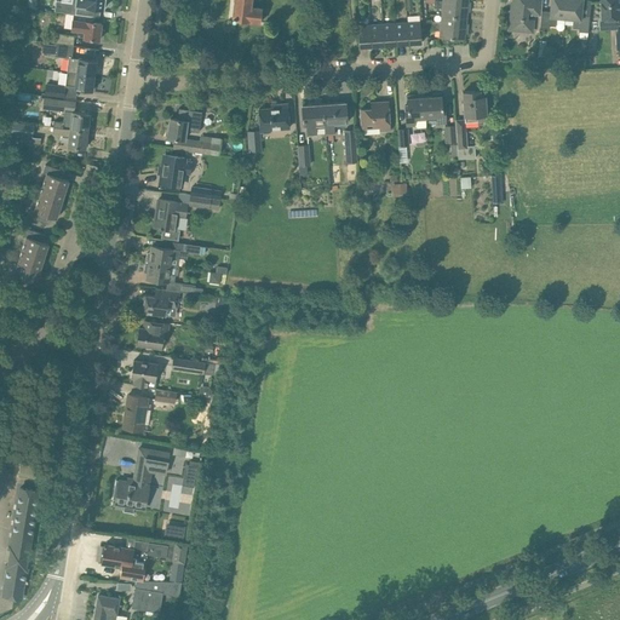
[(72,3),(56,0),(55,11),(70,12),(72,3)]
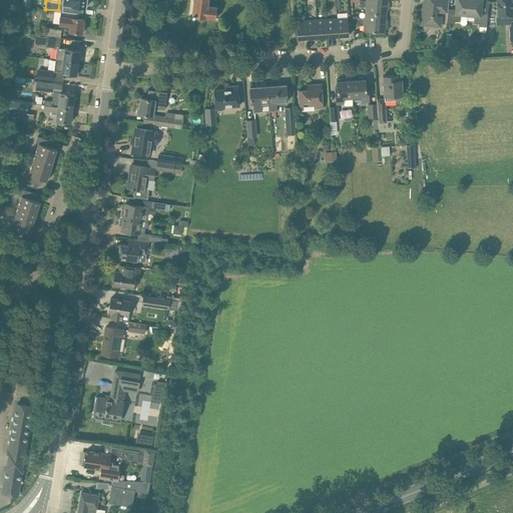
[(63,0),(62,11),(78,13),(79,6),(85,7),(85,6),(87,6),(88,5),(88,0),(63,0)]
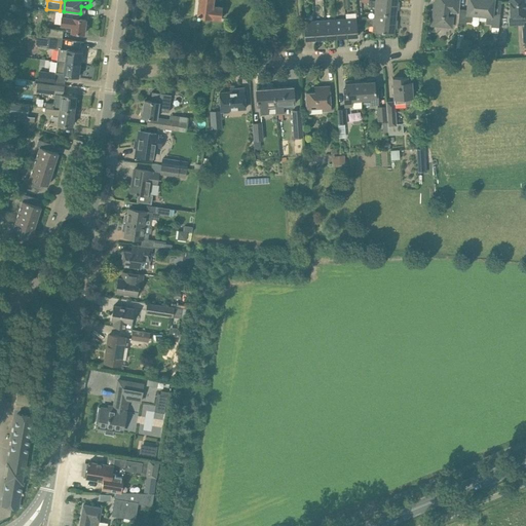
[(199,0),(197,15),(221,19),(222,7),(215,7),(216,1),(213,1),(213,0),(199,0)]
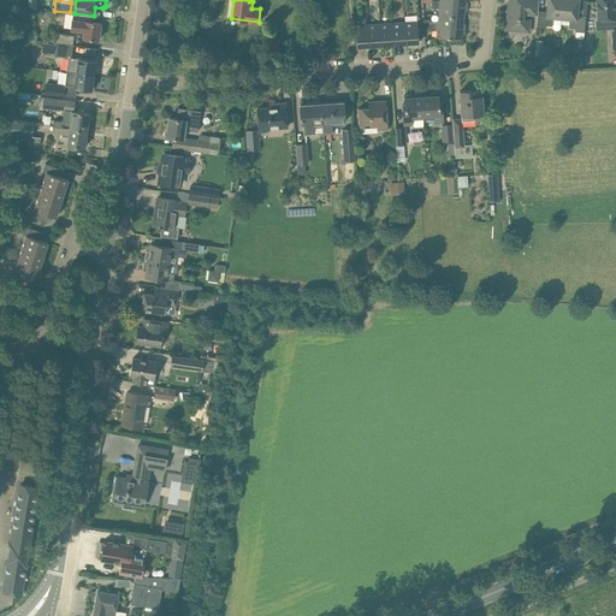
[(439,9),(438,15),(465,17),(465,0),(422,0),(422,3),(432,4),(431,7),(439,9)]
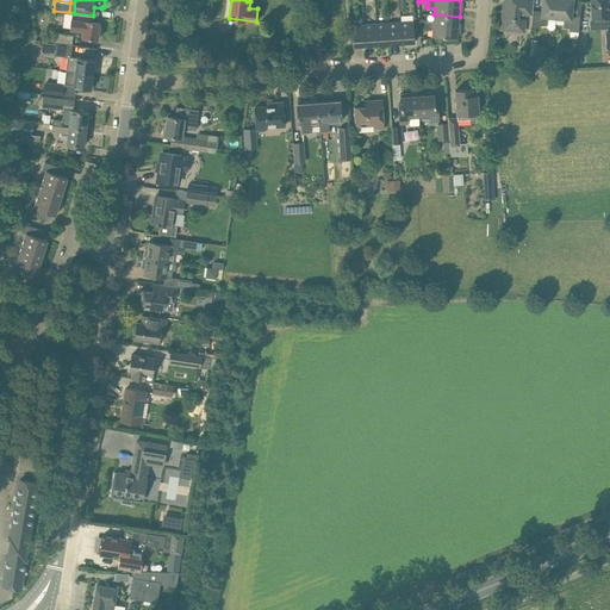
[(522,14),(533,16),(533,11),(533,0),(504,0),(504,4),(505,4),(505,10),(504,10),(503,16),(502,16),(500,29),(523,31),(524,19),(515,18),(516,11),(522,12),(522,14)]
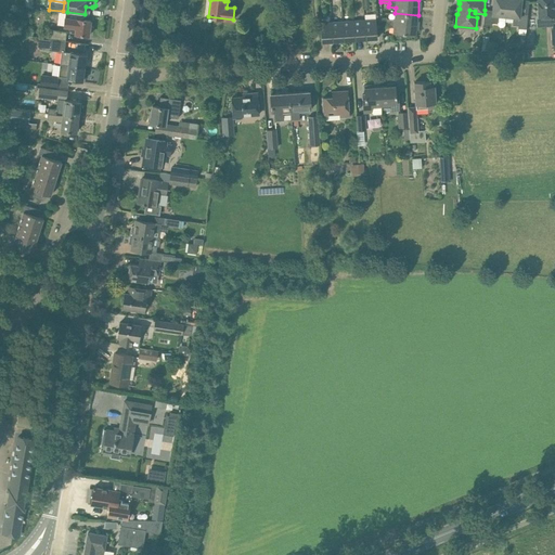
[(505,16),(506,0),(492,0),(492,10),(485,10),(485,14),(483,25),(491,25),(491,23),(498,23),(499,15),(505,16)]
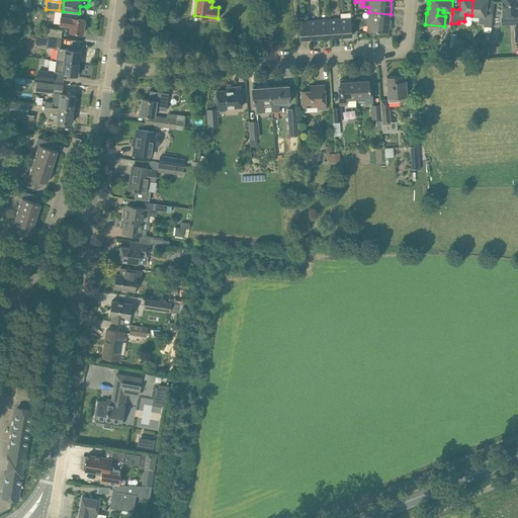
[(472,0),(471,15),(479,16),(479,23),(484,23),(484,26),(491,26),(493,13),(486,12),(487,0),(472,0)]
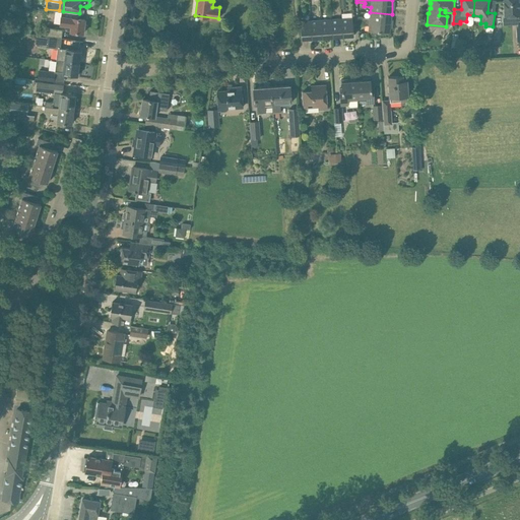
[(519,1),(518,2),(518,0),(504,0),(505,16),(519,14),(519,1)]
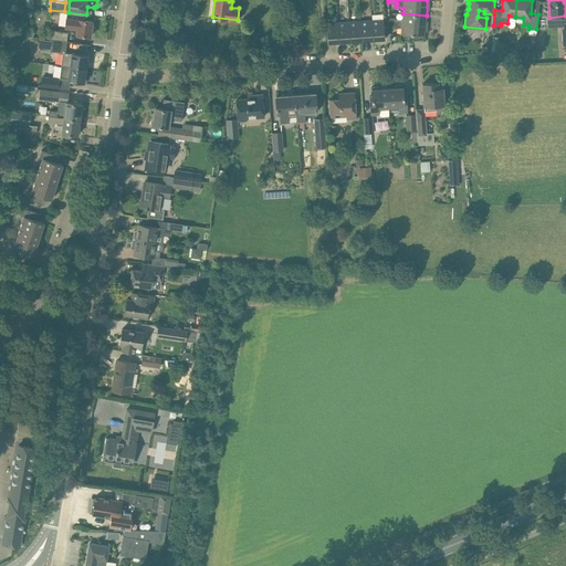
[(69,12),(67,12),(65,27),(70,27),(73,33),(76,34),(91,37),(93,21),(86,20),(87,14),(86,14),(69,12)]
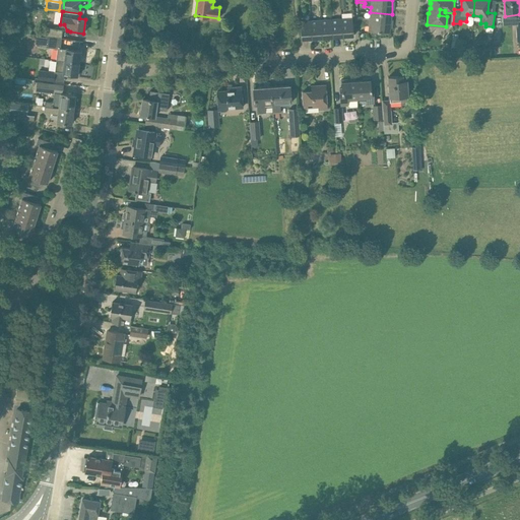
[(390,34),(392,14),(370,12),(370,18),(363,17),(363,24),(369,24),(369,30),(390,34)]
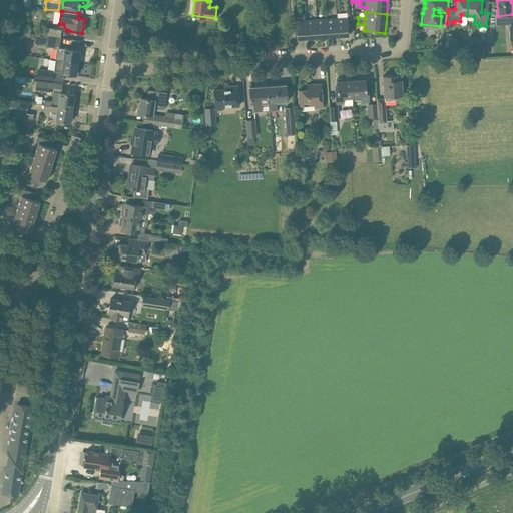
[(348,17),(337,18),(339,36),(349,35),(348,17)]
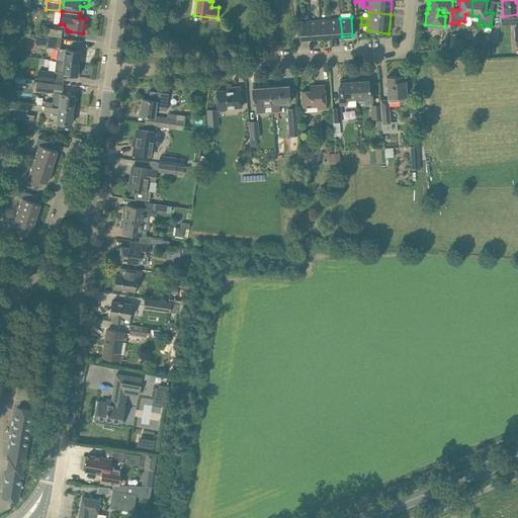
[(340,18),(330,19),(331,36),(342,36),(340,18)]
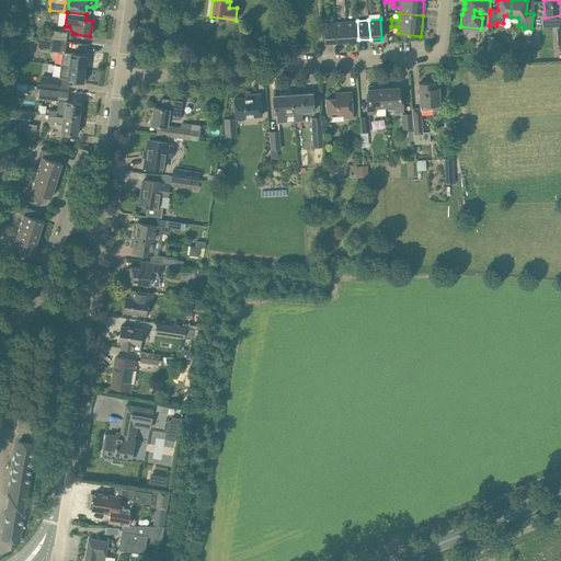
[(336,42),(347,41),(346,21),(335,22),(336,42)]
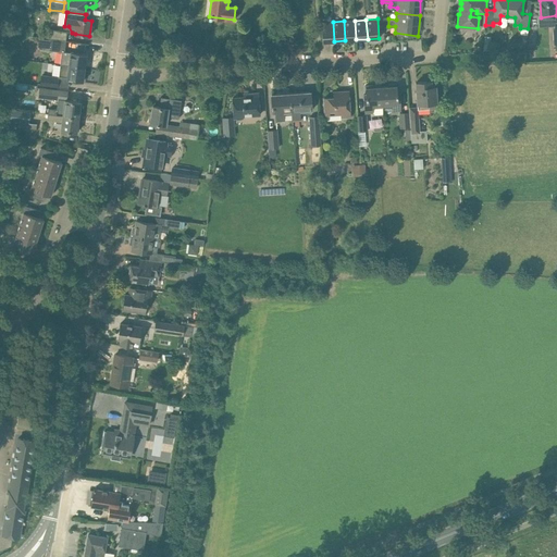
[(345,40),(356,39),(355,21),(344,21),(345,40)]
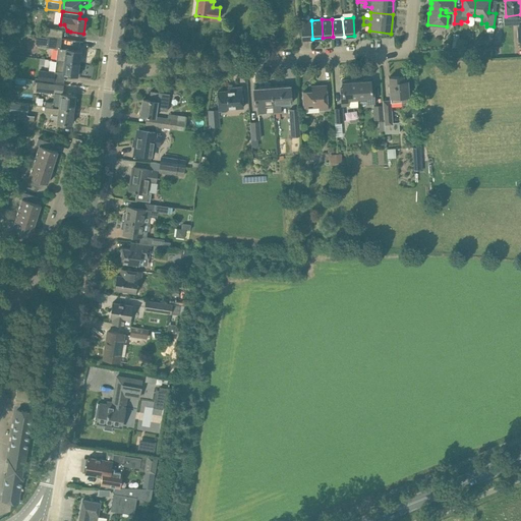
[(312,39),(311,20),(300,21),(302,39),(312,39)]
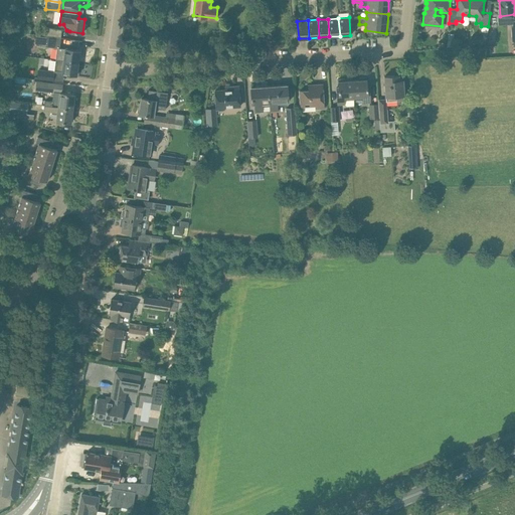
[(48,27),(47,35),(60,37),(61,29),(48,27)]
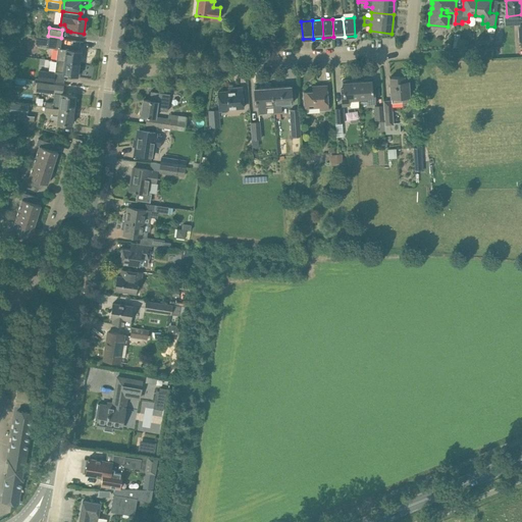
[(60,48),(61,38),(48,36),(47,38),(37,36),(36,46),(58,49),(56,60),(80,63),(82,51),(60,48)]
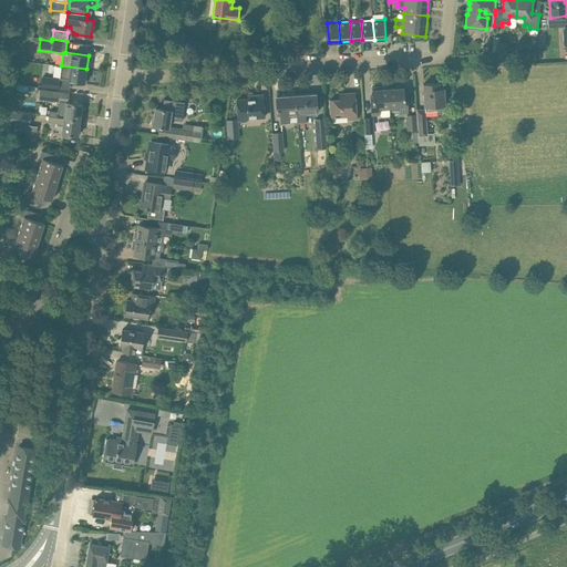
[(84,82),(86,69),(61,65),(60,76),(69,79),(69,81),(84,82)]
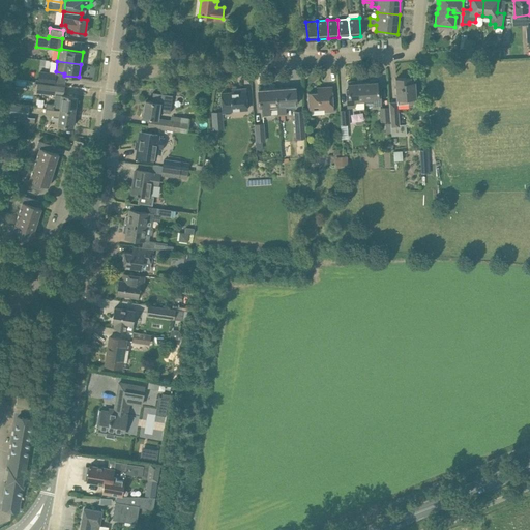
[(39,82),(55,84),(56,75),(40,72),(39,82)]
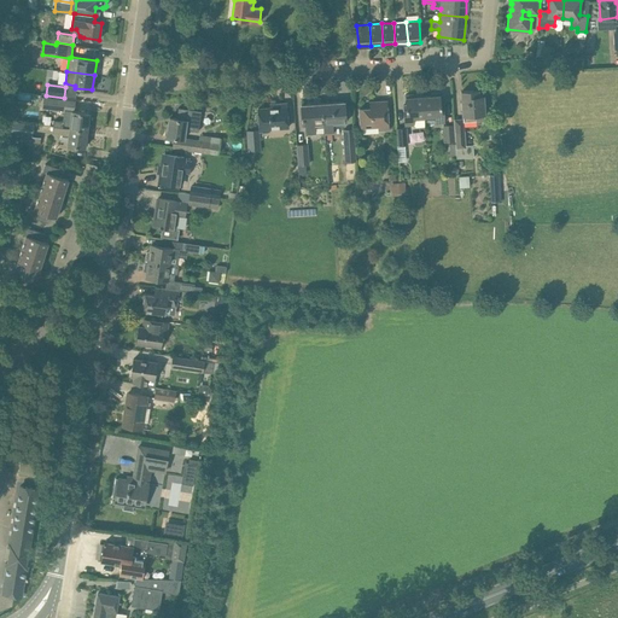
[(478,91),(461,91),(462,112),(476,111),(477,121),(485,121),(483,95),(479,95),(478,95),(478,91)]
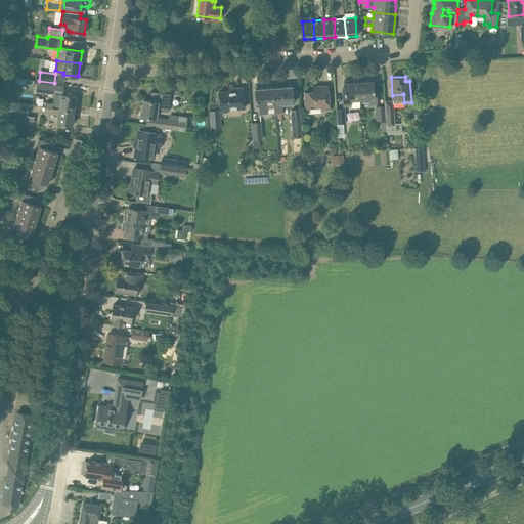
[(365,81),(358,82),(360,107),(360,101),(369,100),(369,104),(377,103),(376,91),(374,91),(374,78),(365,79),(365,81)]
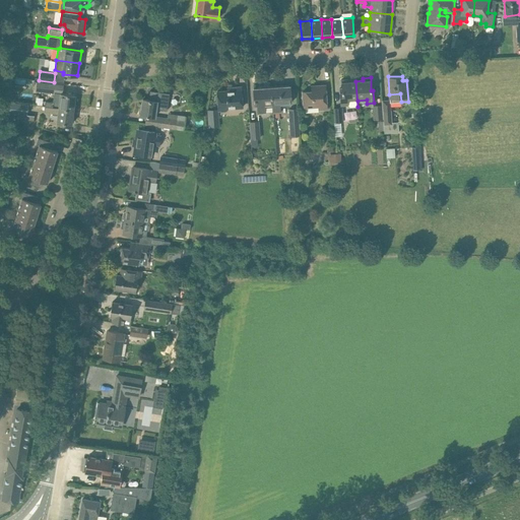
[(350,107),(358,107),(355,81),(348,81),(348,79),(341,79),(342,92),(340,92),(340,106),(348,105),(350,107)]
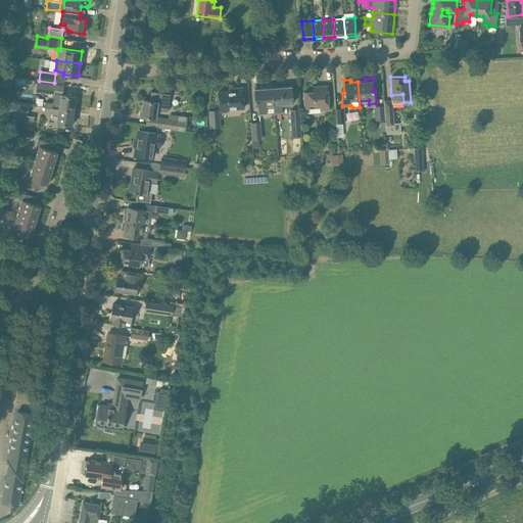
[(57,94),(58,85),(43,84),(42,92),(57,94)]
